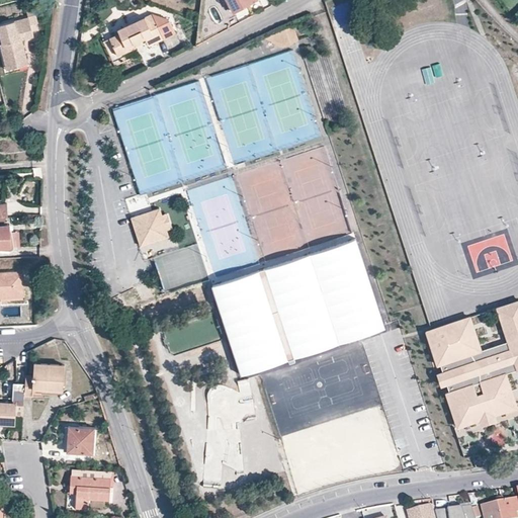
[(264,0),(216,0),(217,1),(219,0),(228,0),(236,15),(264,0)]
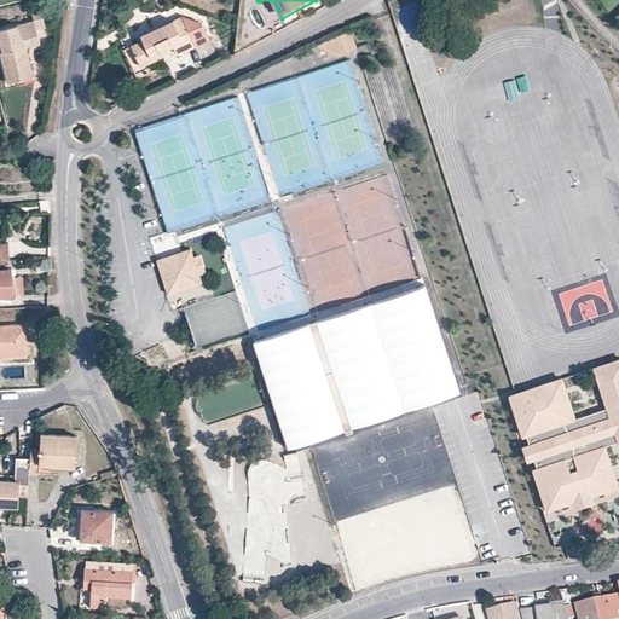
[(45,28),(39,6),(29,9),(32,19),(35,30),(45,28)]
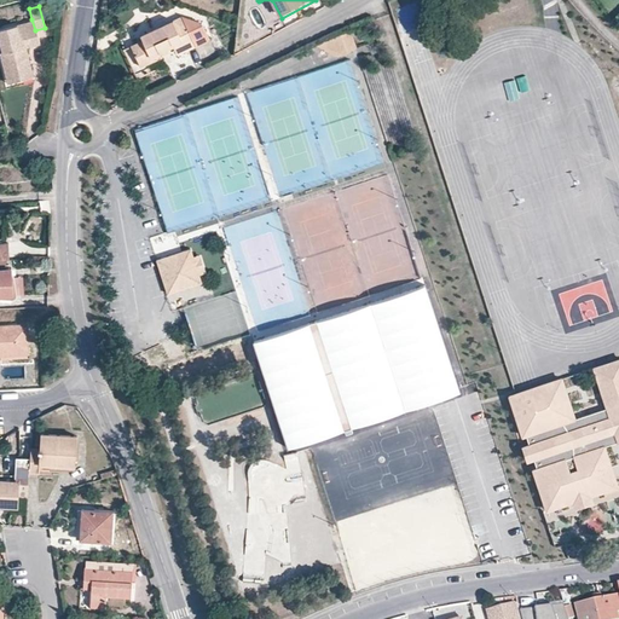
[(35,30),(32,19),(19,22),(0,28),(0,45),(1,51),(0,51),(0,57),(6,80),(21,75),(19,71),(30,68),(24,46),(39,41),(35,30)]
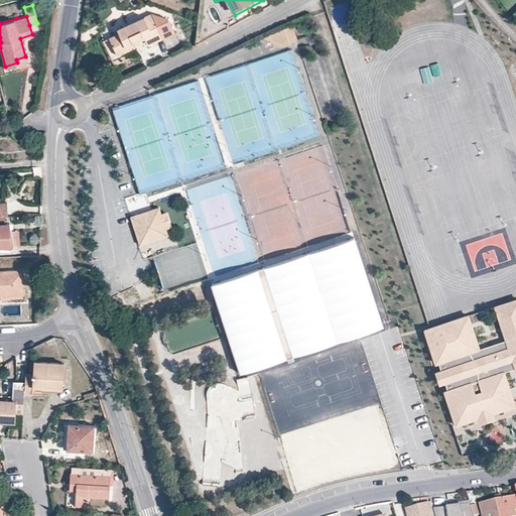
[(163,40),(152,17),(118,32),(120,36),(110,40),(118,57),(136,49),(134,45),(144,41),(148,47),(163,40)]
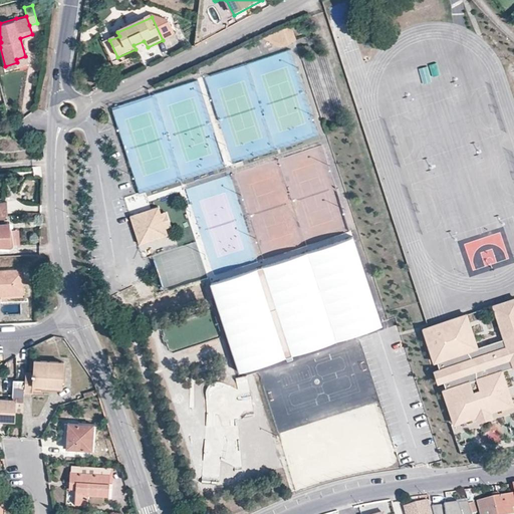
[(172,36),(166,23),(152,17),(163,40),(172,36)]
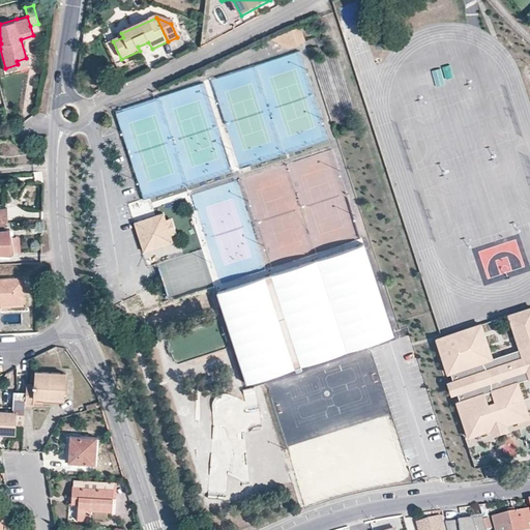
[(304,39),(299,23),(277,33),(281,41),(290,47),(304,39)]
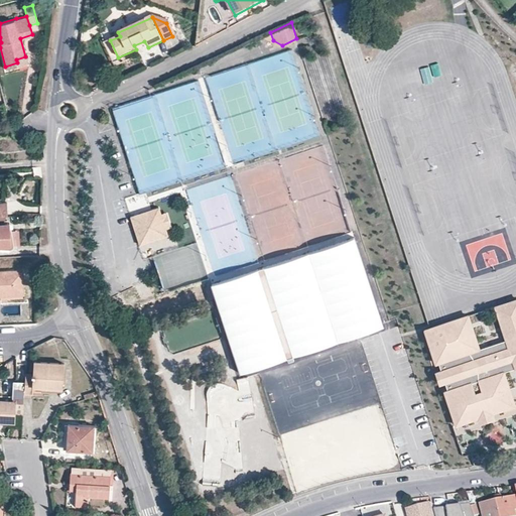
[(25,56),(16,59),(17,62),(5,67),(6,70),(27,63),(25,56)]
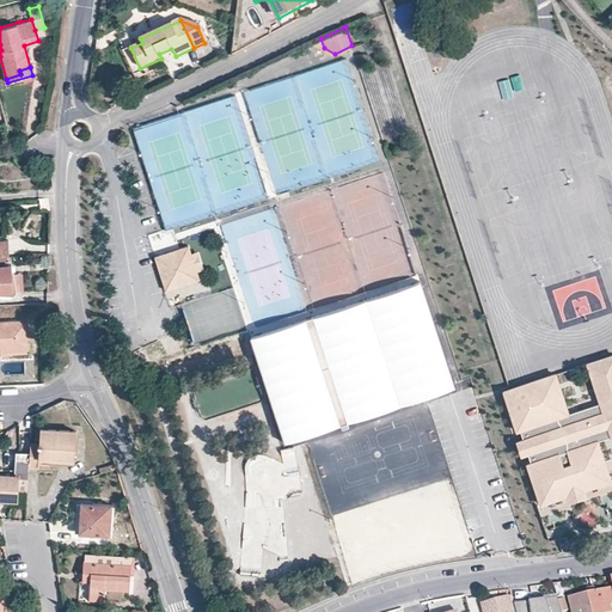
[(505,99),(514,97),(509,79),(500,81),(505,99)]
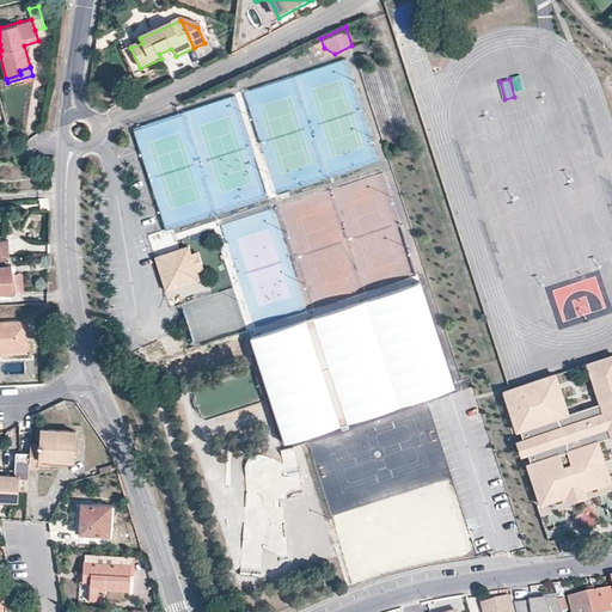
[(167,291),(201,280),(199,274),(199,271),(193,255),(190,246),(157,257),(167,291)]
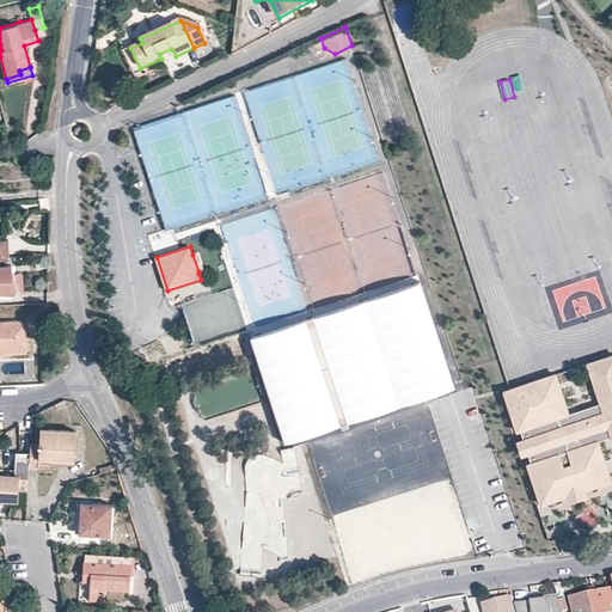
[(206,271),(199,252),(193,255),(199,271),(199,274),(206,271)]
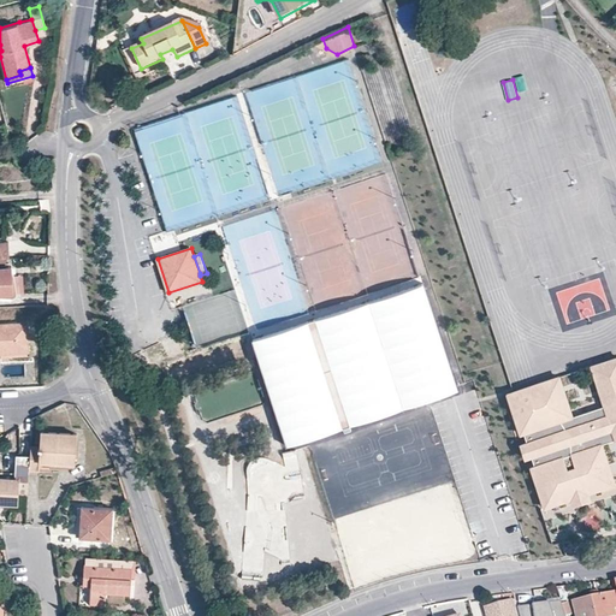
[(0,292),(12,292),(12,276),(11,267),(0,267),(0,292)]
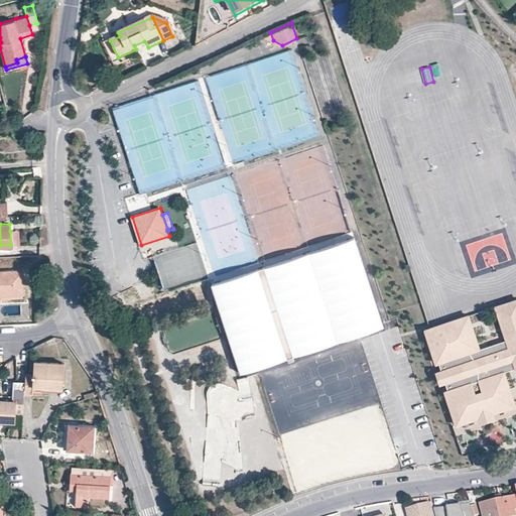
[(10,231),(10,245),(18,245),(17,231),(10,231)]
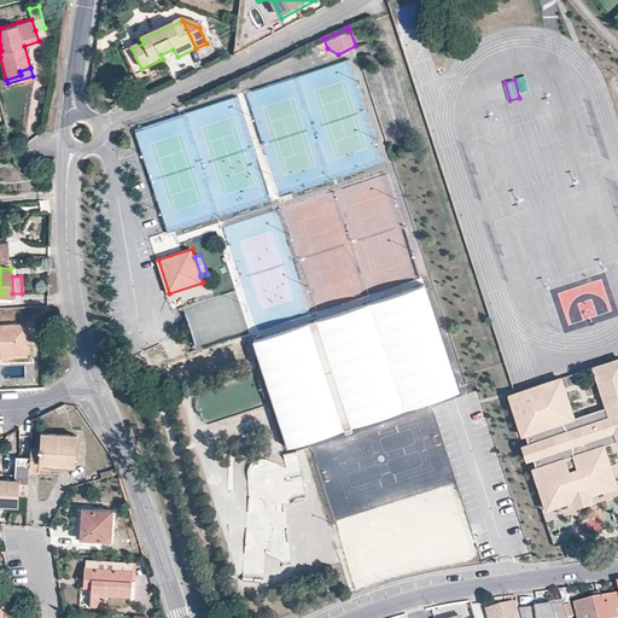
[(0,353),(29,351),(28,324),(0,325),(0,353)]
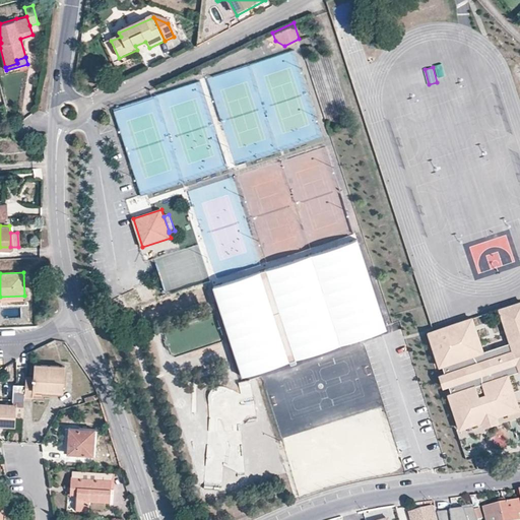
[(472,318),(445,326),(451,343),(435,348),(440,366),(443,365),(445,373),(442,374),(445,384),(448,383),(451,391),(449,392),(454,409),(460,407),(465,424),(482,418),(483,424),(497,419),(496,414),(518,406),(508,374),(503,375),(501,369),(504,367),(505,365),(506,363),(505,360),(504,358),(502,356),(503,354),(519,348),(519,302),(500,309),(511,342),(483,351),(472,318)]
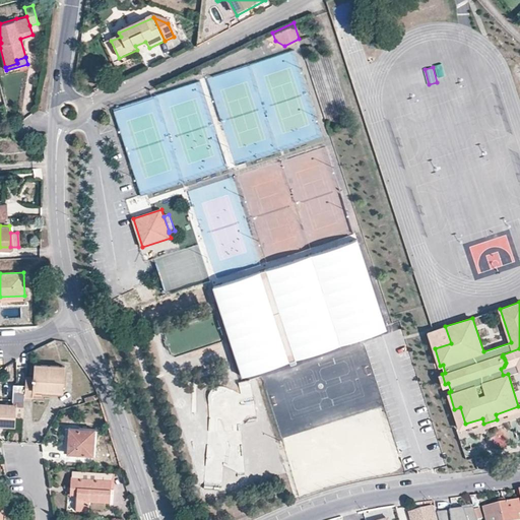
[(445,326),(429,332),(435,348),(451,343),(445,326)]
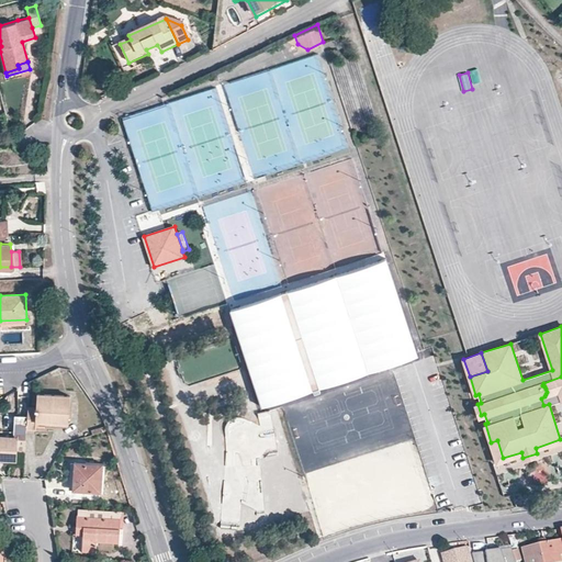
[(561,377),(543,383),(542,385),(544,386),(546,389),(547,392),(546,394),(544,396),(541,398),(543,405),(549,404),(561,401),(561,402),(561,401),(561,377)]
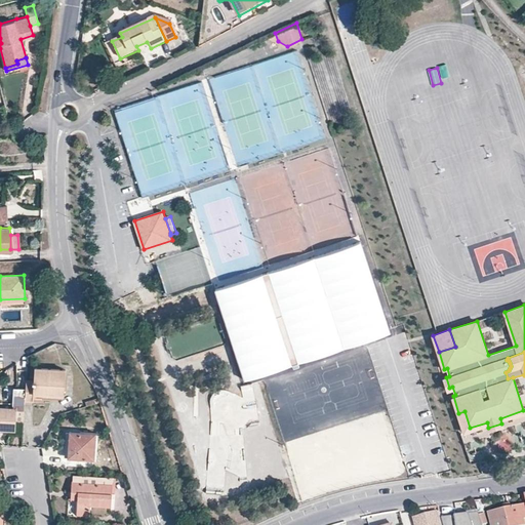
[(34,401),(34,394),(65,396),(67,370),(36,367),(35,380),(28,380),(27,389),(26,396),(26,398),(26,401),(34,401)]
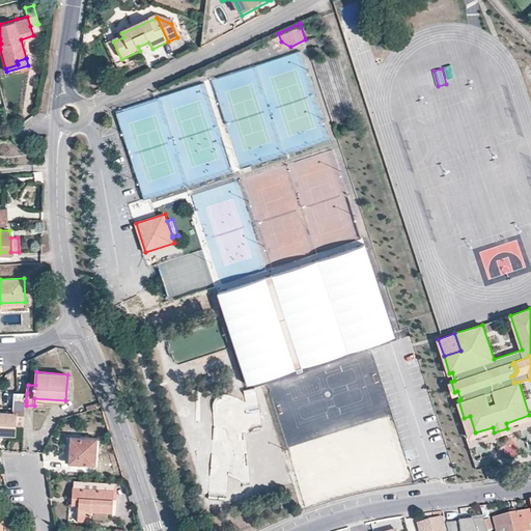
[(247,431),(258,431),(259,390),(245,389),(245,397),(215,396),(214,436),(231,436),(231,449),(212,449),(210,496),(227,497),(228,480),(246,481),(247,431)]
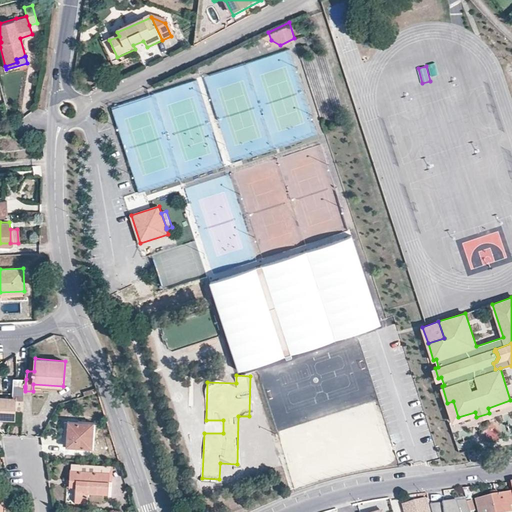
[(25,386),(26,379),(14,378),(14,385),(25,386)]
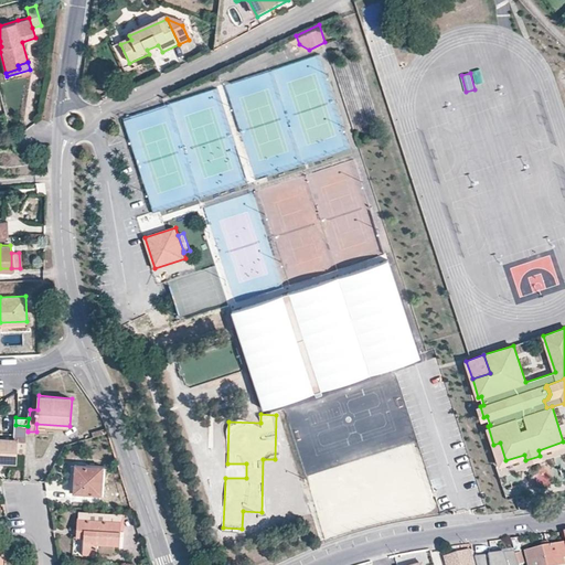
[(28,426),(16,425),(14,439),(19,439),(20,428),(28,428),(28,426)]
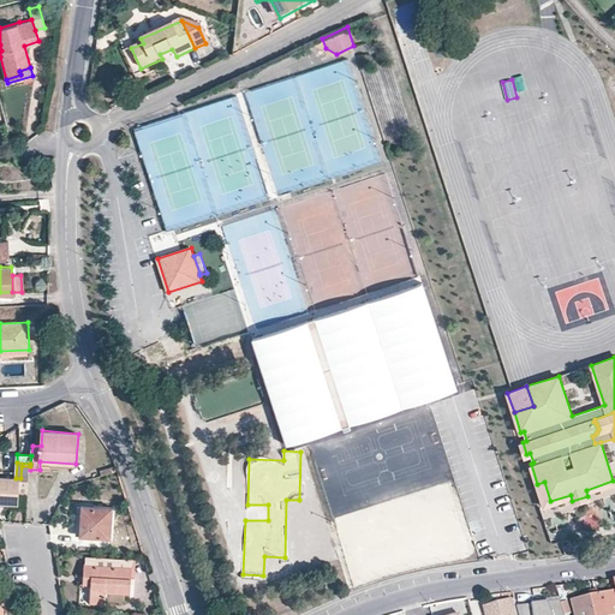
[(0,502),(18,503),(21,493),(29,493),(30,470),(30,466),(22,466),(21,478),(16,478),(0,477),(0,502)]
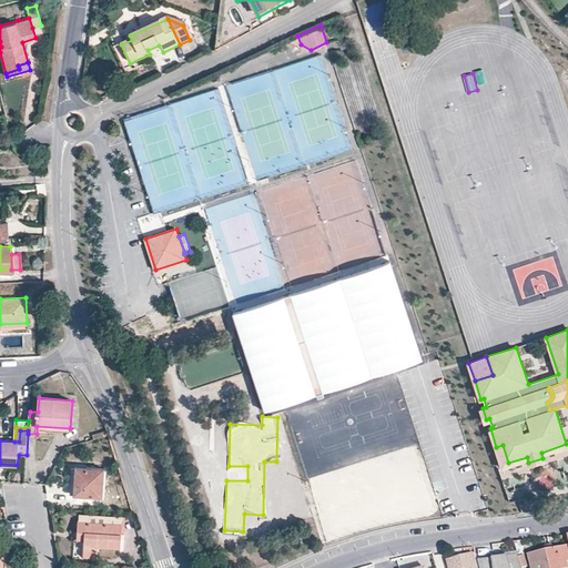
[(503,445),(496,447),(501,465),(508,463),(503,445)]
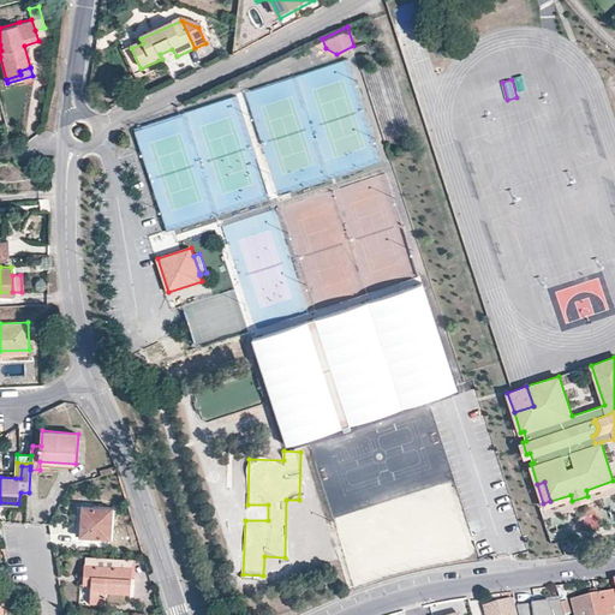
[(82,535),(111,537),(113,507),(83,505),(82,535)]
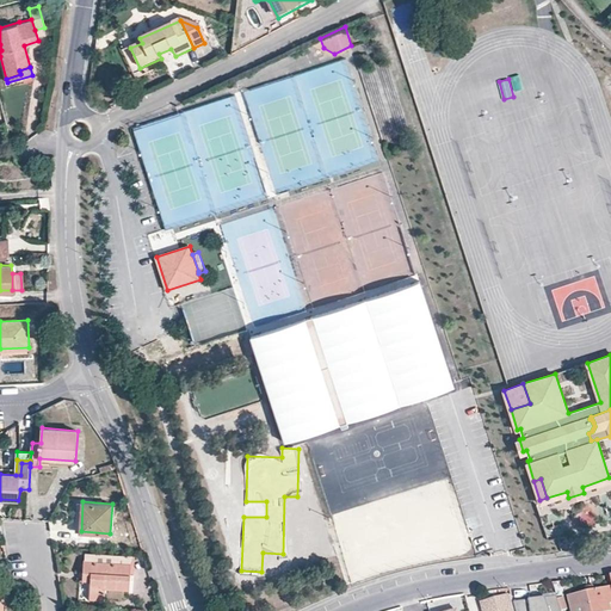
[(107,562),(109,550),(85,549),(85,560),(107,562)]
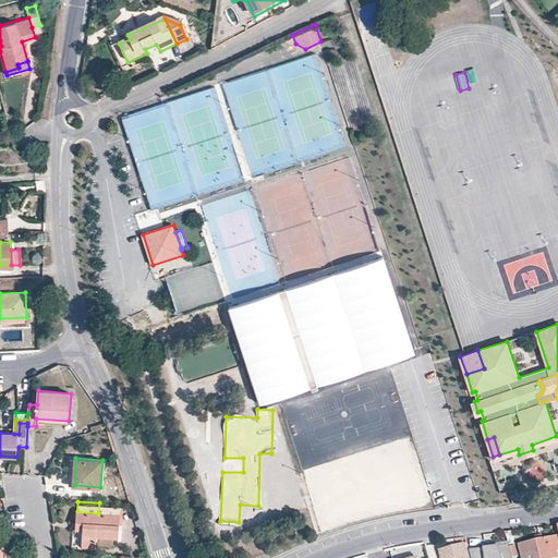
[(76,530),(83,531),(82,545),(96,547),(98,535),(119,536),(120,514),(98,513),(77,511),(76,530)]
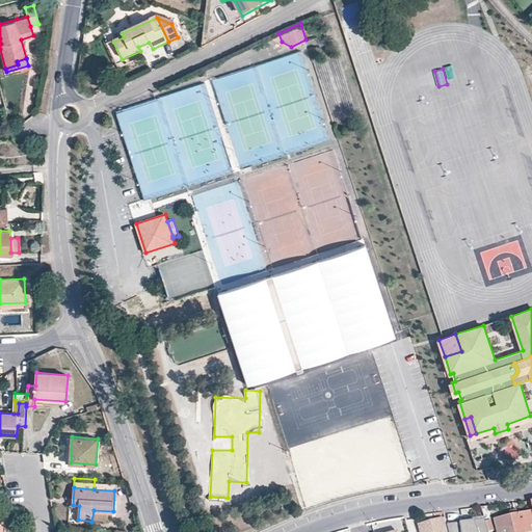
[(487,506),(480,507),(484,519),(485,521),(491,519),(487,506)]
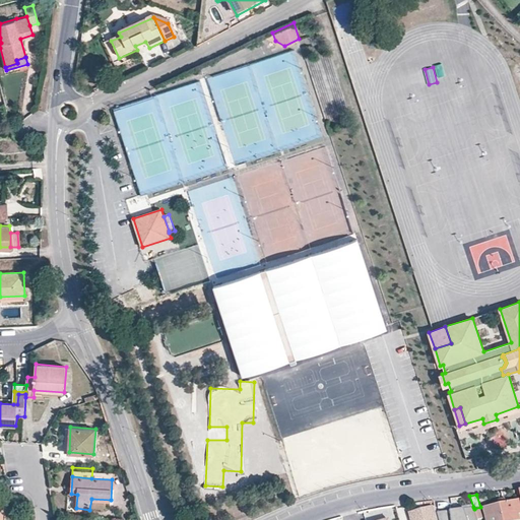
[(519,499),(483,507),(486,519),(519,519),(519,499)]
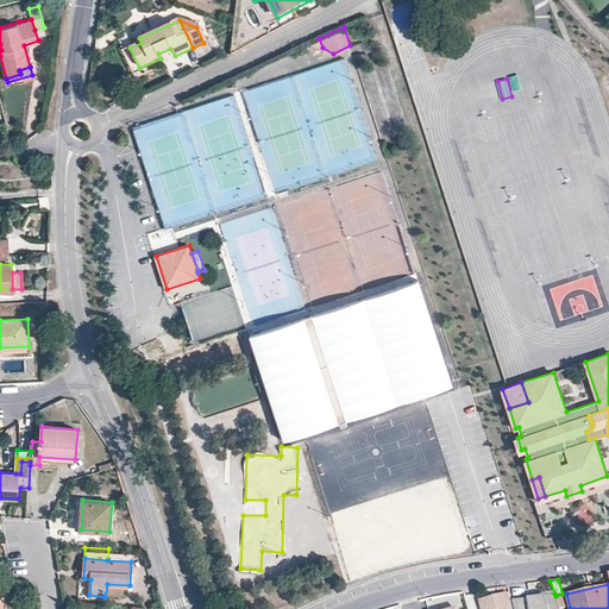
[(513,608),(512,600),(509,592),(482,601),(483,608),(513,608)]
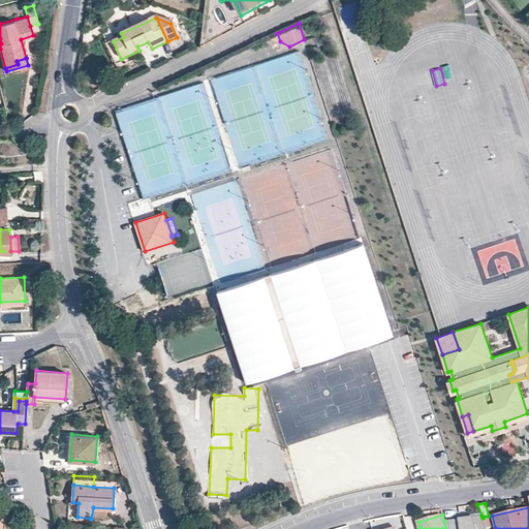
[(486,528),(483,518),(481,516),(444,521),(445,528),(486,528)]
